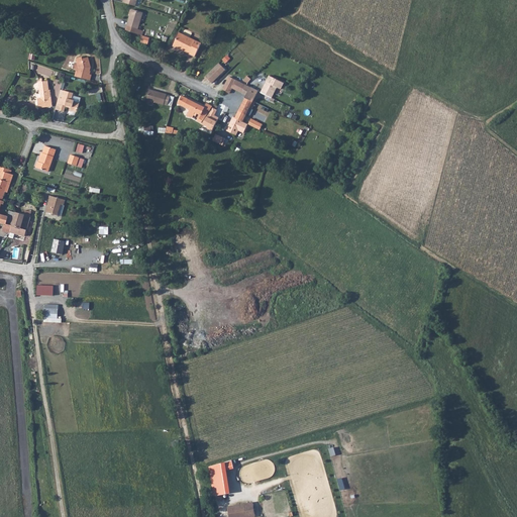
[(131,10),(126,26),(125,30),(129,32),(141,35),(143,31),(138,29),(143,13),(131,10)]
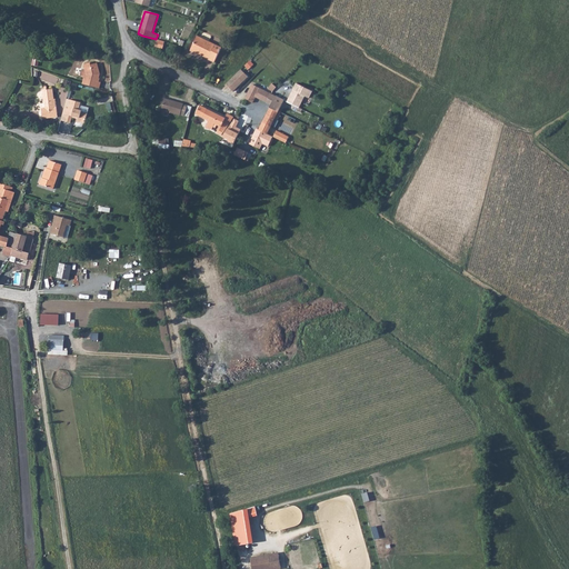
[(191,50),(189,52),(206,60),(213,63),(220,49),(197,38),(191,50)]
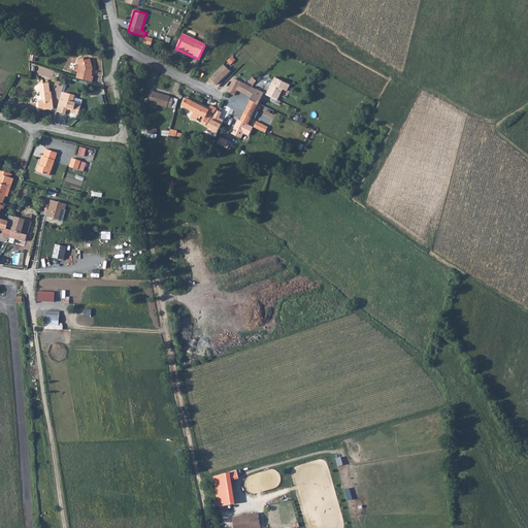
[(152,39),(144,36),(141,43),(150,45),(152,39)]
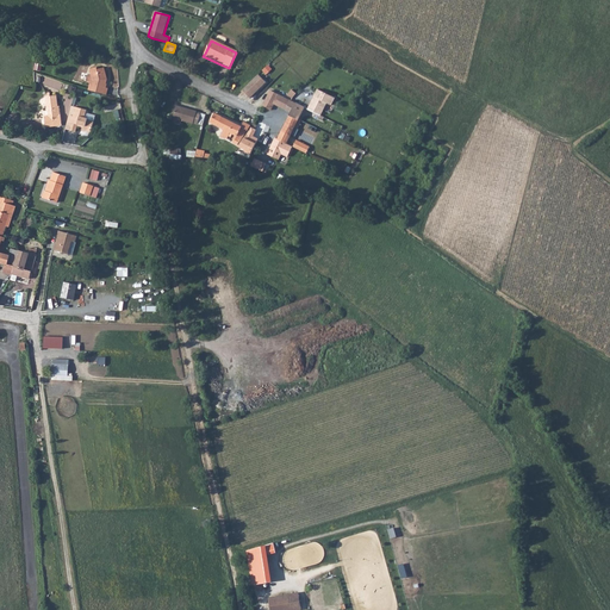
[(263,70),(268,74),(273,68),(268,64),(263,70)]
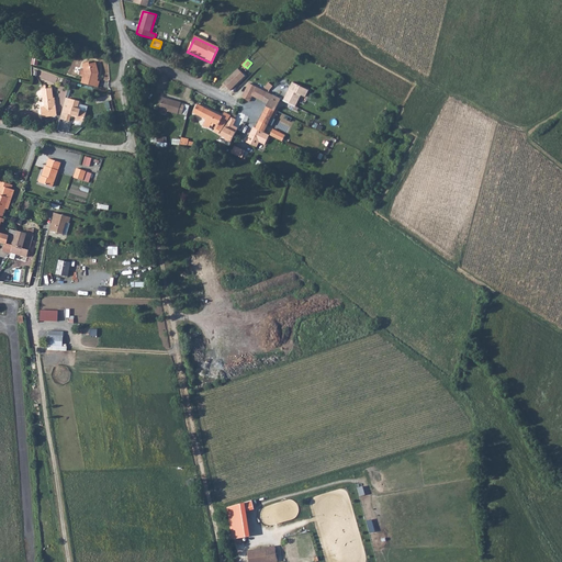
[(85,77),(82,83),(99,88),(100,81),(98,80),(99,74),(97,63),(90,64),(90,63),(85,64),(86,68),(87,72),(86,77),(85,77)]
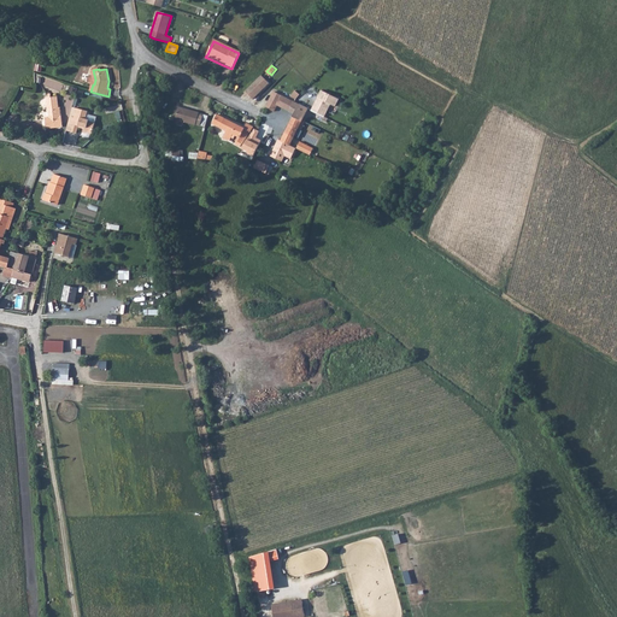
[(251,86),(245,93),(258,101),(262,97),(264,98),(266,95),(252,84),(251,86)]
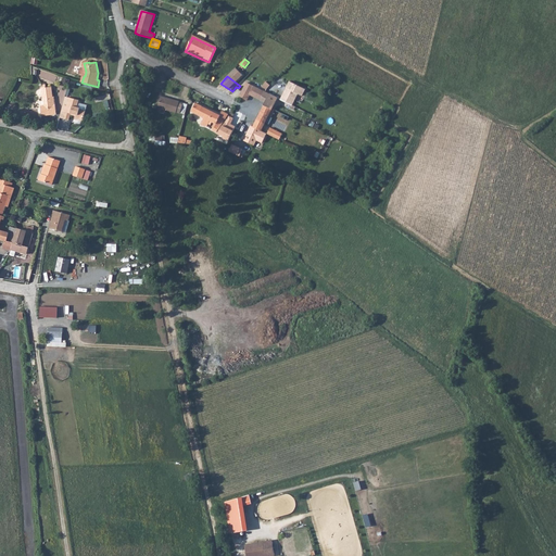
[(262,87),(266,90),(273,83),(272,81),(269,81),(268,81),(267,83),(266,83),(262,87)]
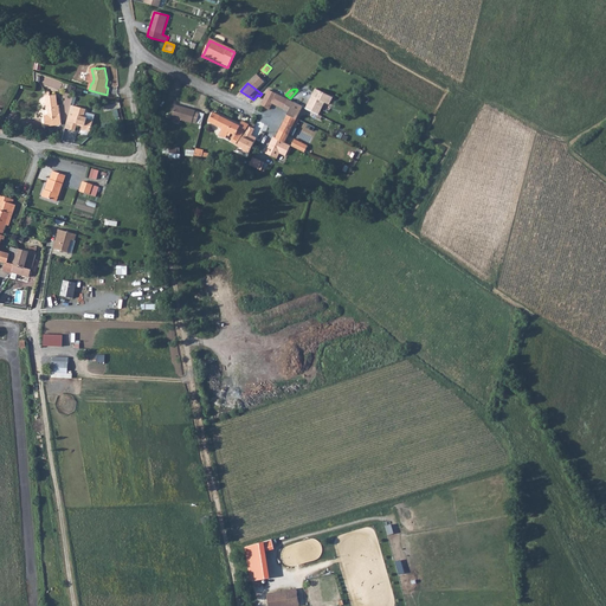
[(305,108),(317,115),(323,104),(320,103),(321,101),(328,104),(331,97),(315,89),(305,108)]
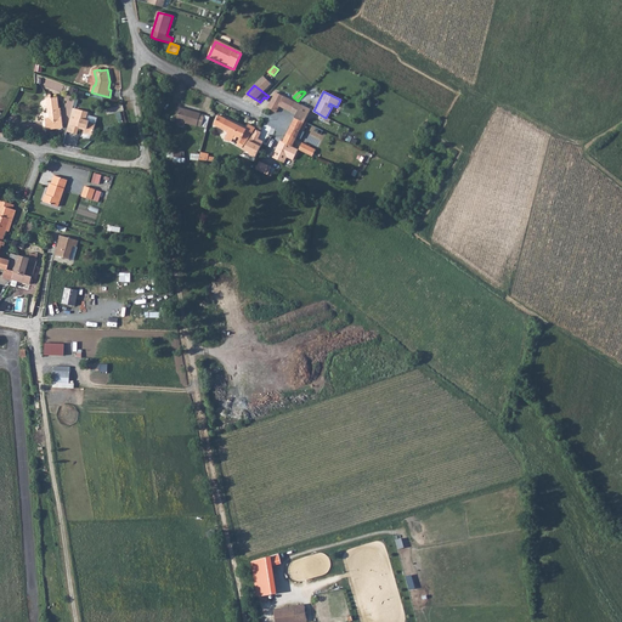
[(276,92),(267,107),(277,112),(280,106),(281,103),(283,105),(287,99),(276,92)]
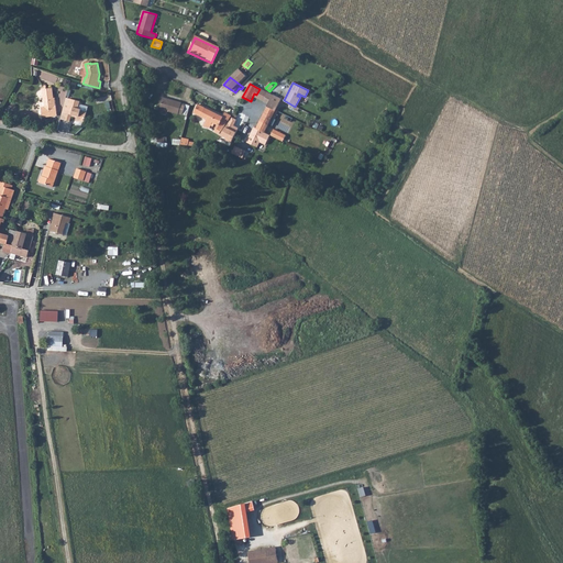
[(40,109),(41,119),(56,118),(54,100),(53,100),(52,90),(46,90),(46,88),(42,88),(43,91),(42,91),(43,109),(40,109)]
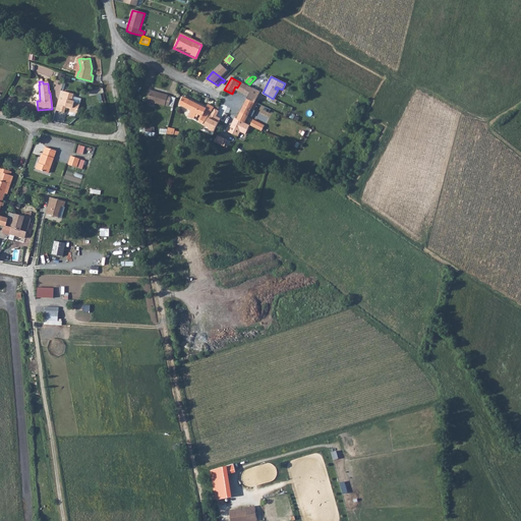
[(237,88),(236,90),(244,94),(248,85),(240,82),(237,88)]
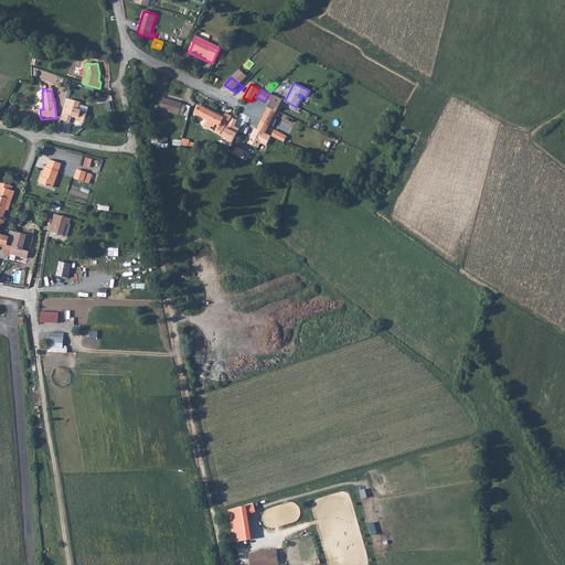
[(269,93),(265,102),(270,104),(265,115),(273,118),(274,117),(277,110),(280,103),(298,112),(300,108),(296,107),(285,100),(281,99),(269,93)]
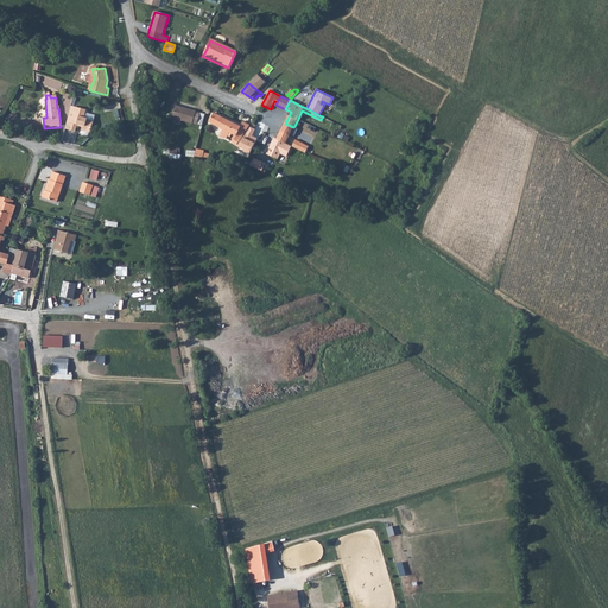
[(176,105),(171,115),(176,116),(192,122),(192,121),(196,124),(201,113),(196,112),(196,111),(184,106),(183,107),(176,105)]
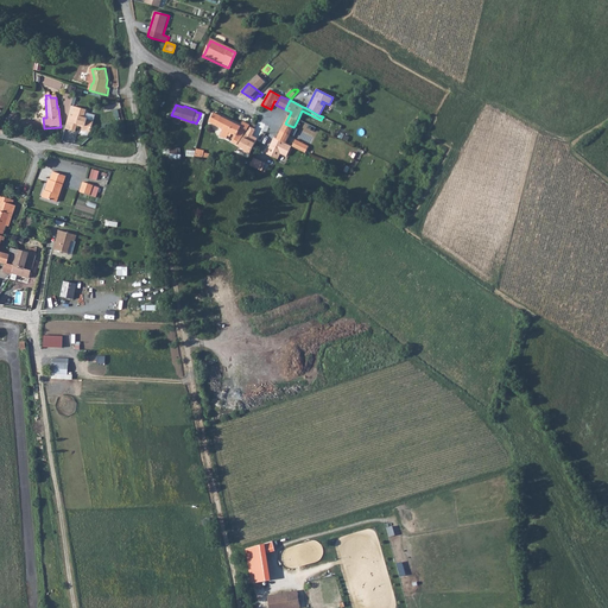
[(70,108),(64,131),(67,132),(68,132),(71,119),(74,119),(76,109),(70,108)]
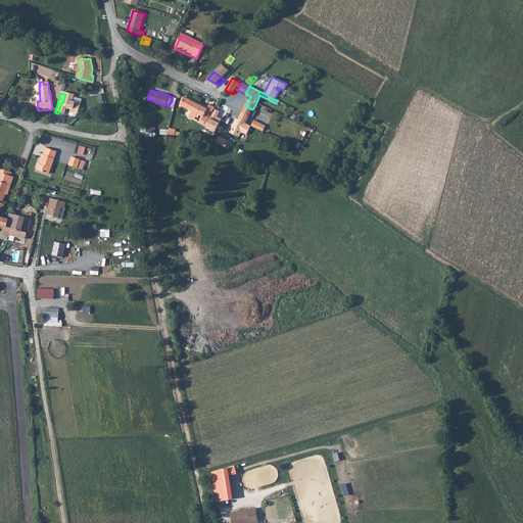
[(61,102),(58,113),(63,114),(63,113),(65,108),(70,110),(69,113),(77,115),(79,105),(75,104),(75,102),(72,101),(73,95),(65,94),(63,102),(61,102)]
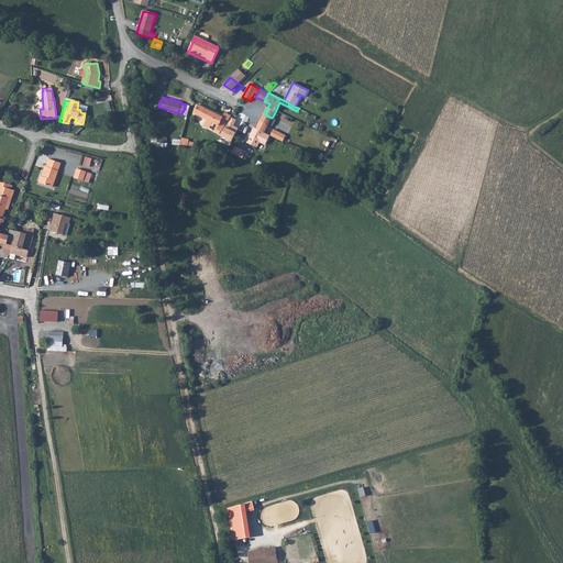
[(207,120),(205,127),(210,129),(211,125),(213,123),(217,114),(198,105),(194,112),(207,120)]
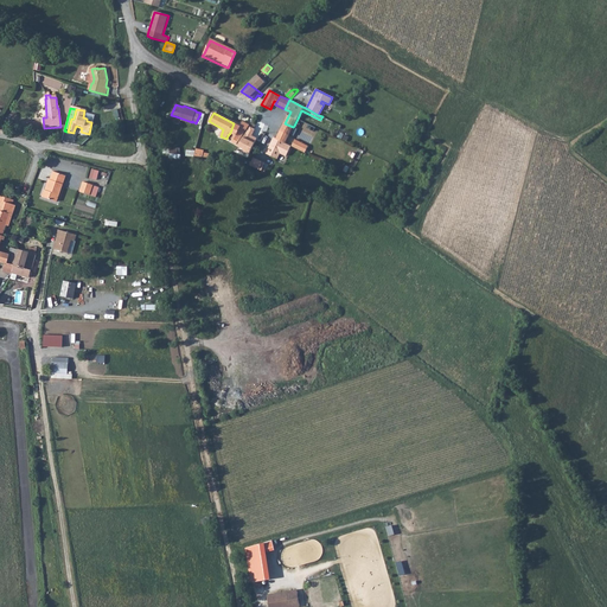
[(234,123),(230,133),(235,134),(232,139),(235,140),(234,144),(237,145),(246,132),(247,131),(249,126),(249,125),(243,121),(241,126),(234,123)]
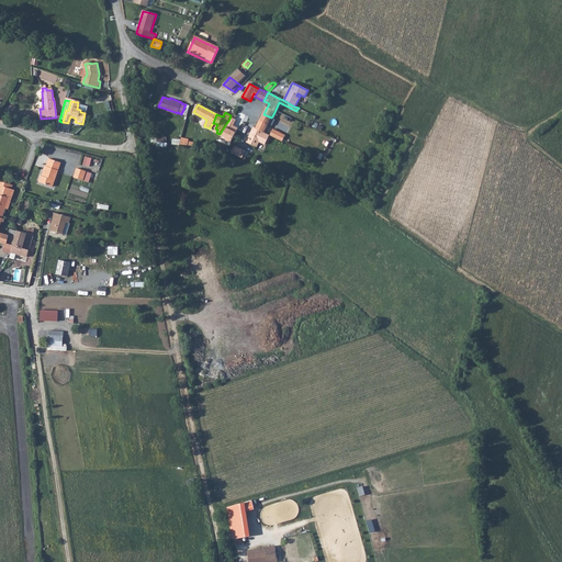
[(263,114),(256,128),(257,130),(263,133),(268,124),(271,117),(263,114)]
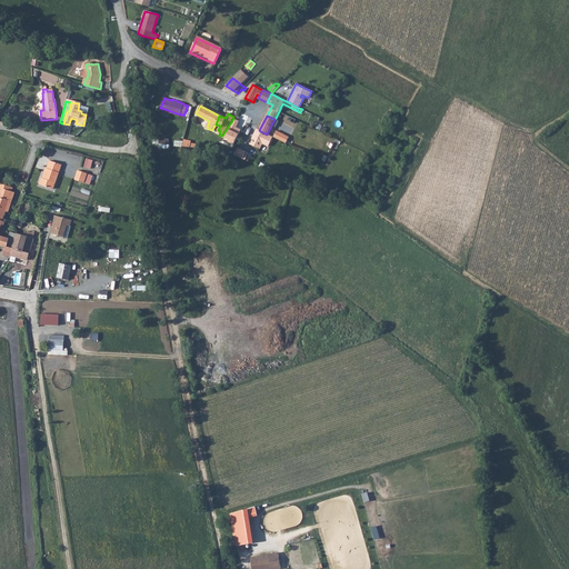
[(238,120),(235,118),(225,137),(229,139),(229,141),(231,142),(232,140),(233,141),(240,130),(236,128),(240,121),(238,120)]
